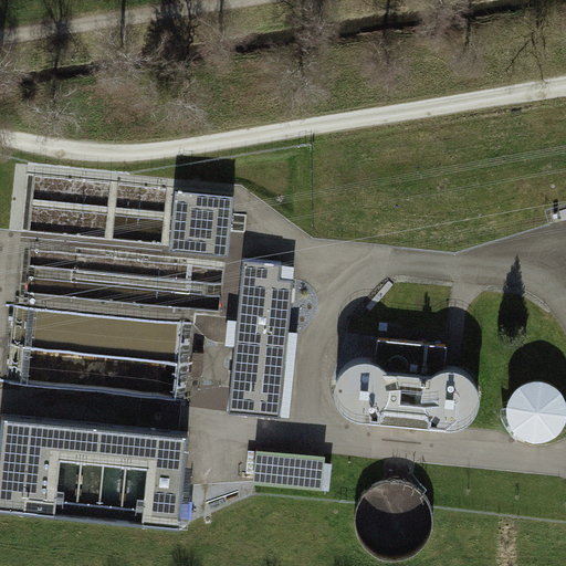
[(234,194),(176,188),(169,247),(229,253),(234,194)]
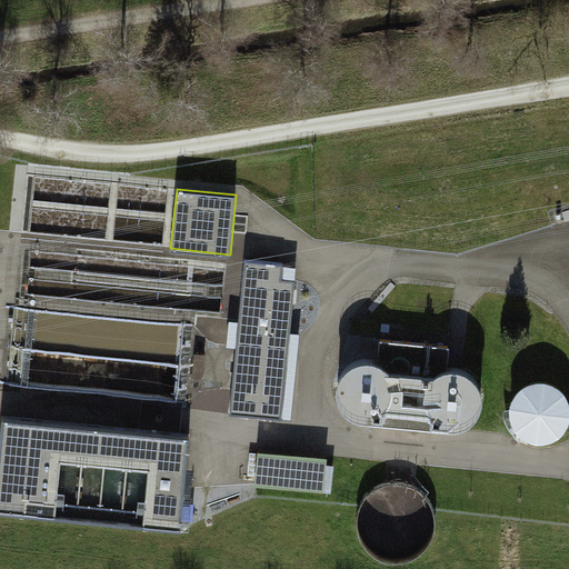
[(283,265),(246,260),(231,412),(281,417),(295,280),(281,279),(283,265)]
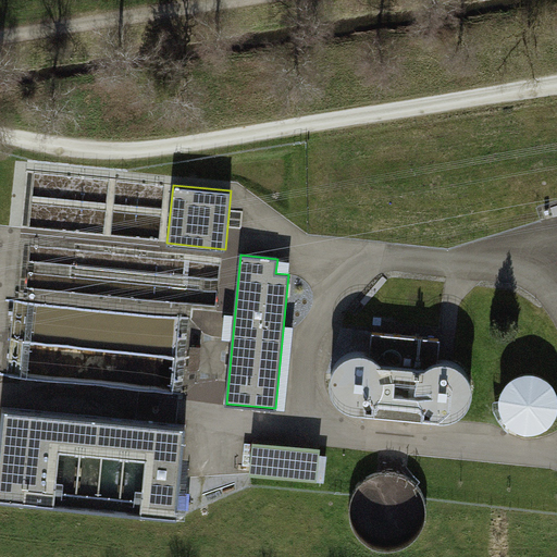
[(357,409),(362,409),(362,415),(433,421),(434,417),(442,418),(452,417),(461,412),(468,405),(472,395),(472,385),(469,375),(463,367),(455,361),(445,359),(438,360),(441,337),(371,332),(370,353),(361,350),(351,351),(343,355),(336,361),(332,369),(330,378),(330,386),(333,395),(339,403),(347,407),(357,409)]
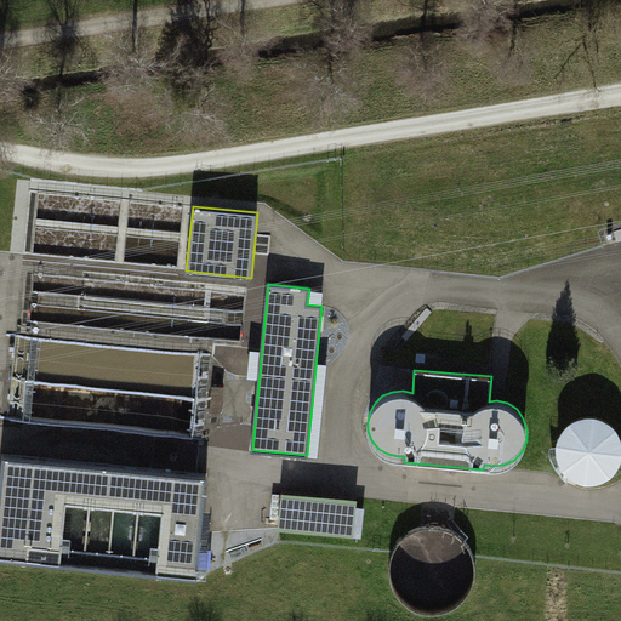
[(560,463),(567,472),(575,478),(586,482),(598,482),(609,477),(617,468),(620,461),(620,433),(616,426),(607,419),(596,415),(585,415),(575,419),(567,425),(560,433),(557,443),(557,454),(560,463)]
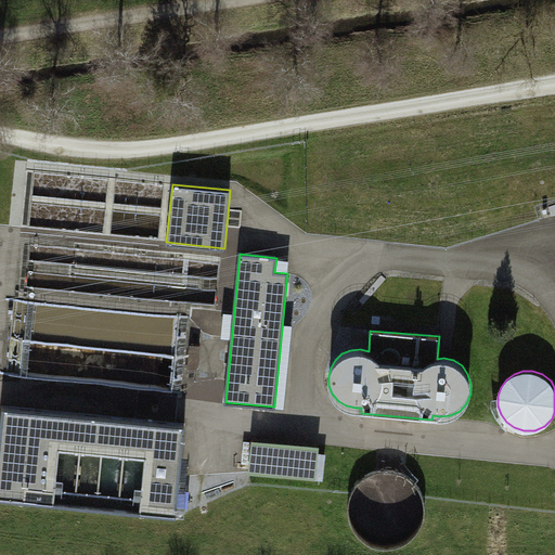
[(141,389),(140,404),(168,407),(169,391),(141,389)]
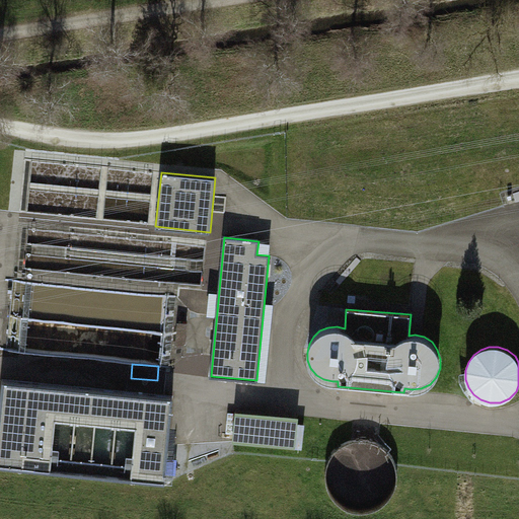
[(172,397),(1,381),(0,389),(0,465),(163,482),(172,397)]
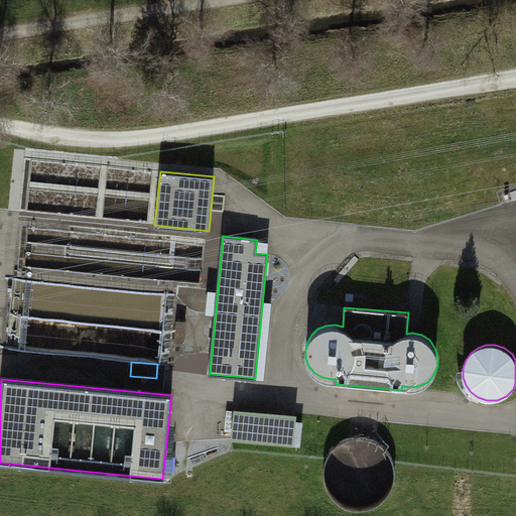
[(296,413),(234,407),(231,439),(294,445),(296,413)]
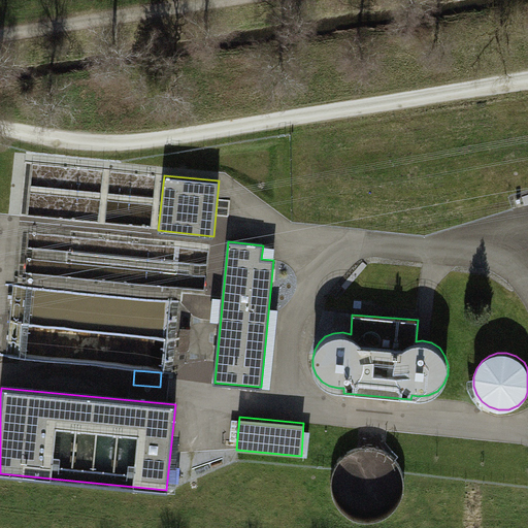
[(381,521),(391,515),(400,505),(405,494),(405,482),(402,469),(395,459),(385,452),(372,449),(360,450),(350,454),(340,462),(334,472),(332,484),(333,495),(338,505),(345,515),(356,520),(367,522),(381,521)]
